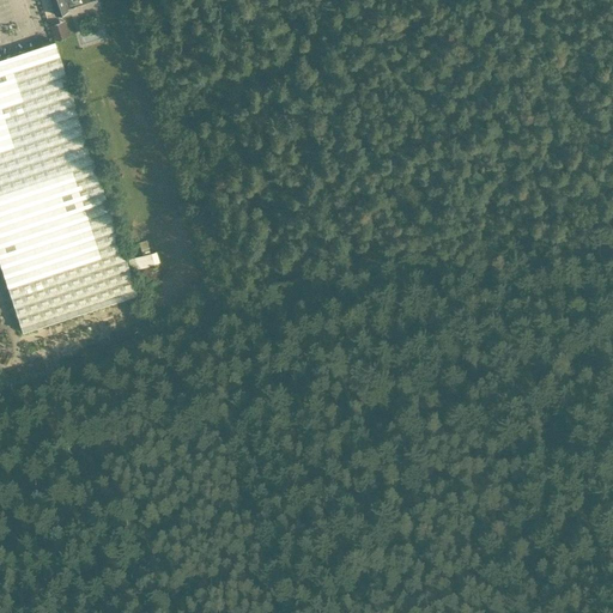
[(84,0),(85,1),(89,0),(50,0),(55,14),(67,10),(64,0),(84,0)]
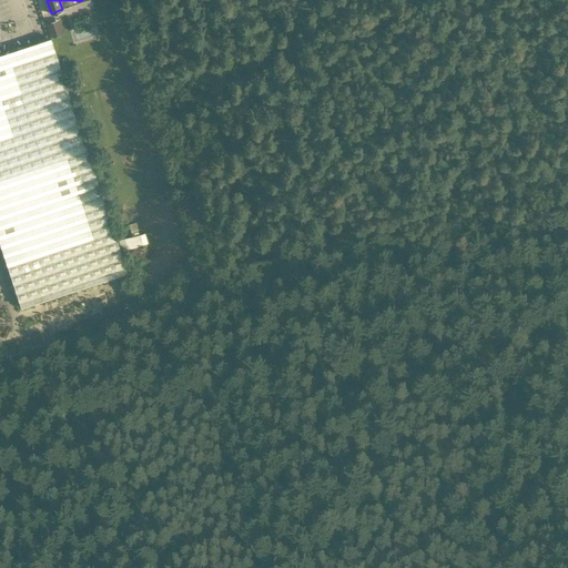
[(52,36),(57,34),(52,21),(48,22),(52,36)]
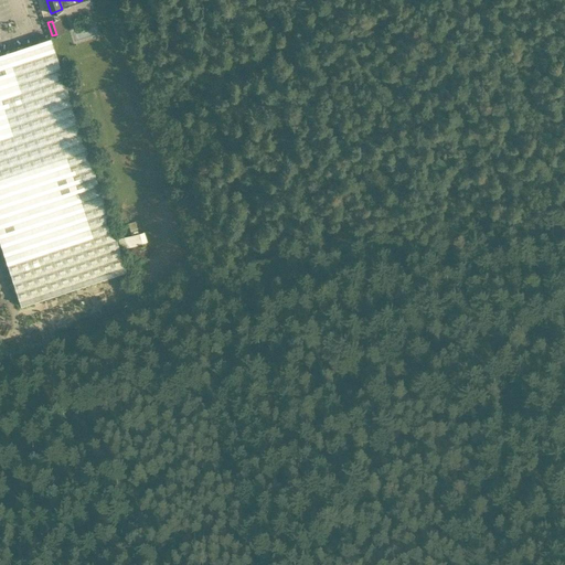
[(0,242),(20,304),(126,269),(103,198),(50,36),(8,51),(0,53),(0,242)]
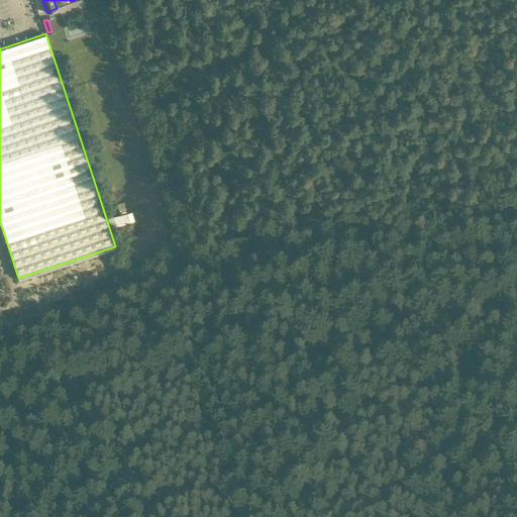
[(63,63),(65,69),(71,67),(69,61),(63,63)]
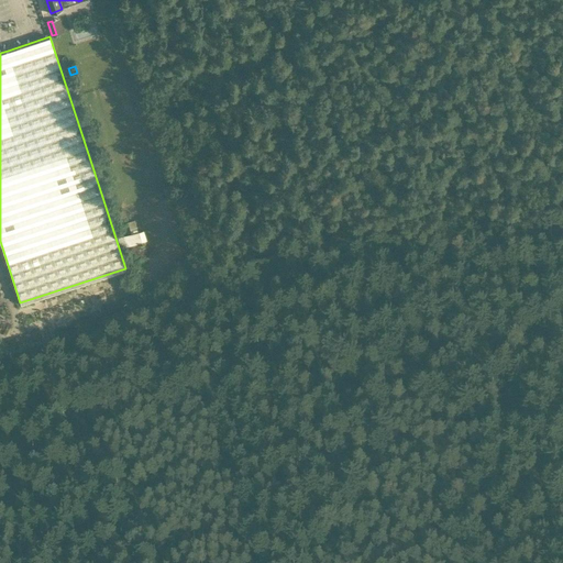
[(124,235),(127,246),(142,242),(139,231),(124,235)]
